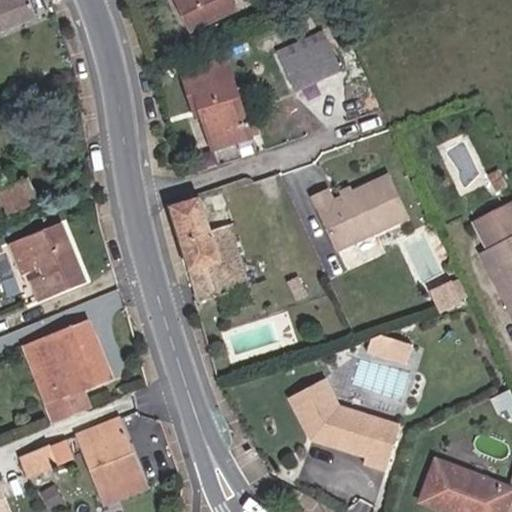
[(29,0),(0,0),(0,33),(37,19),(29,0)]
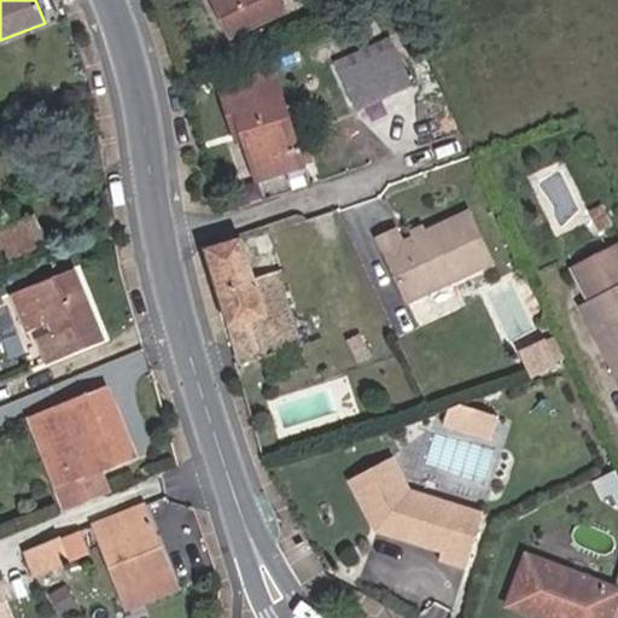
[(214,0),(231,39),(290,12),(284,0),(214,0)]
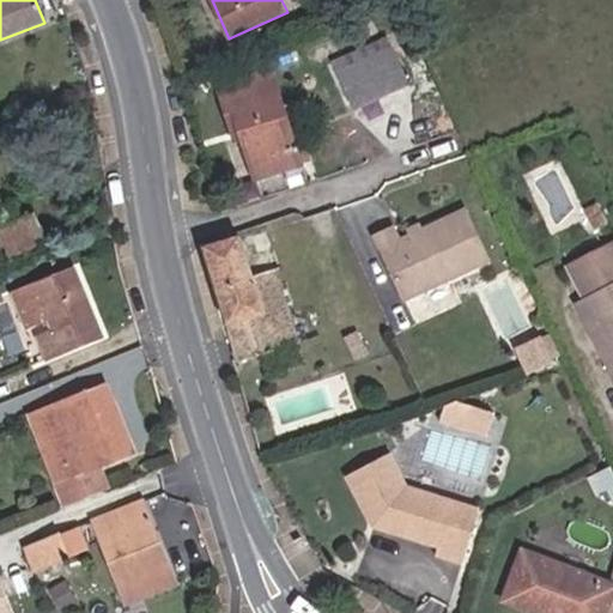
[(333,60),(338,71),(395,47),(389,35),(333,60)]
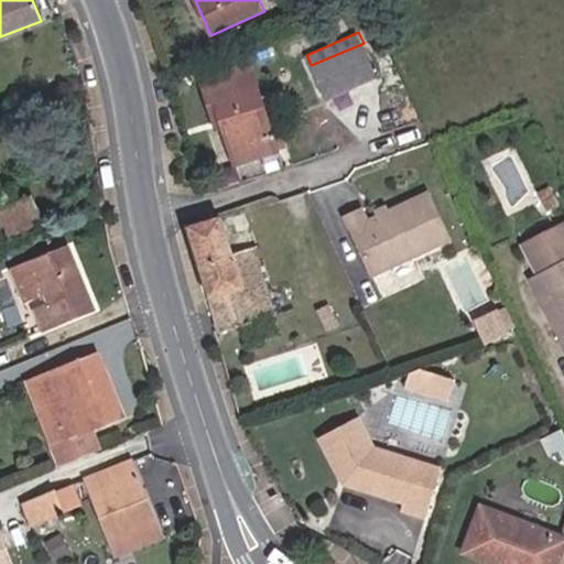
[(364,43),(311,65),(327,101),(379,78),(364,43)]
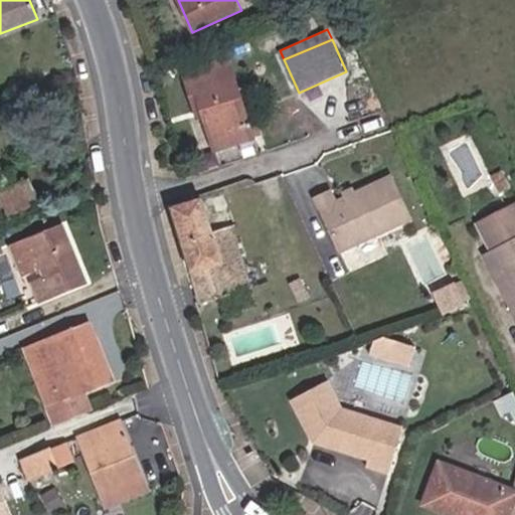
[(254,139),(225,55),(185,68),(200,119),(206,117),(218,151),(254,139)]
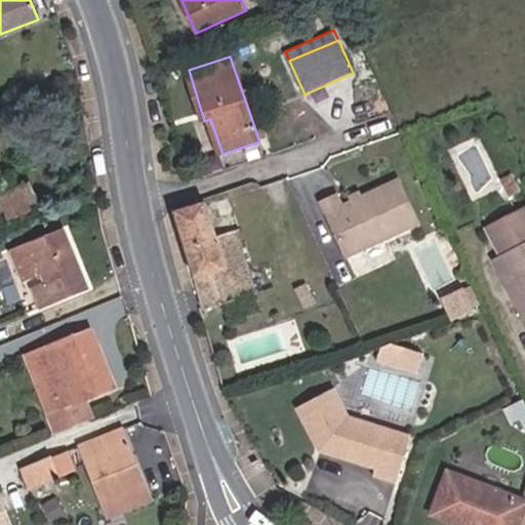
[(419,221),(416,216),(396,174),(340,201),(334,190),(320,196),(349,255),(419,221)]
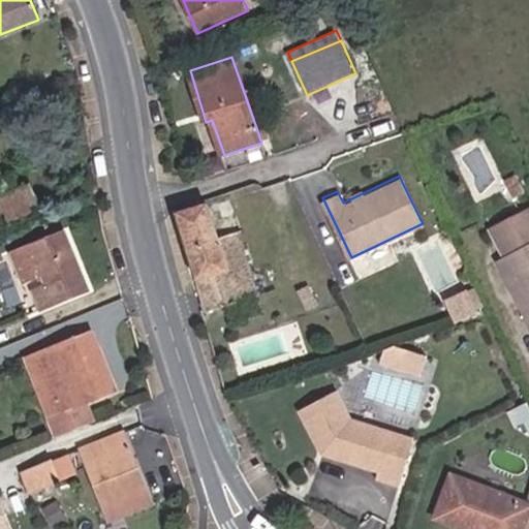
[(0,230),(44,214),(33,183),(0,196),(0,230)]
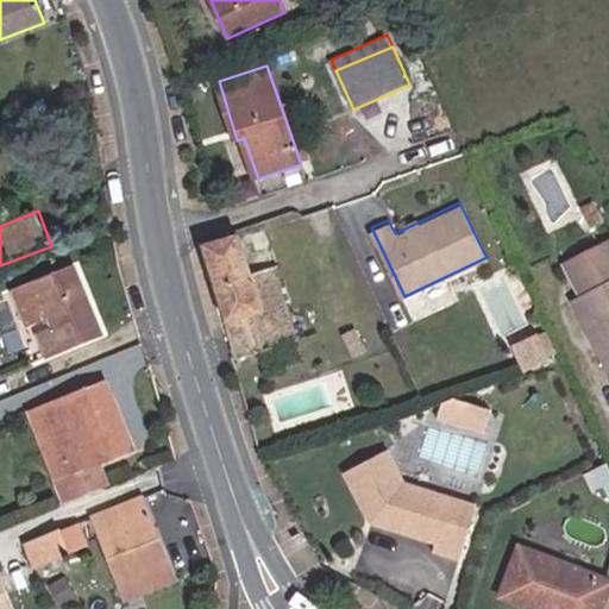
[(240,237),(274,339),(297,331),(262,230),(240,237)]
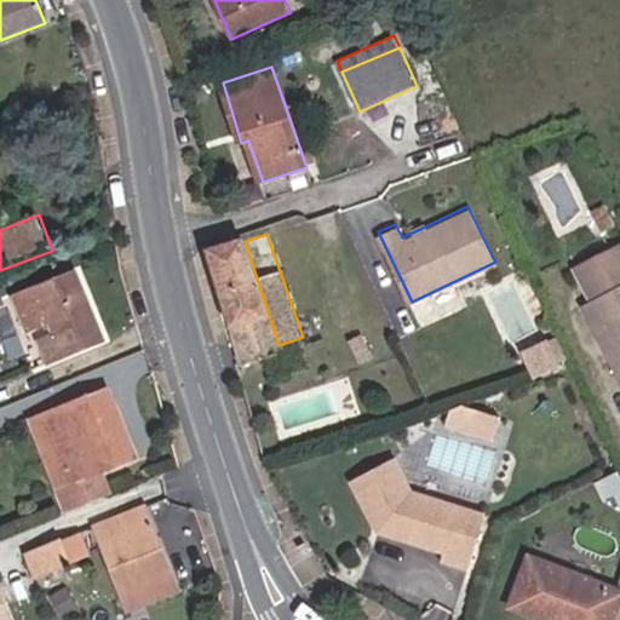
[(244,236),(207,251),(241,363),(281,351),(279,345),(245,241),(244,236)]
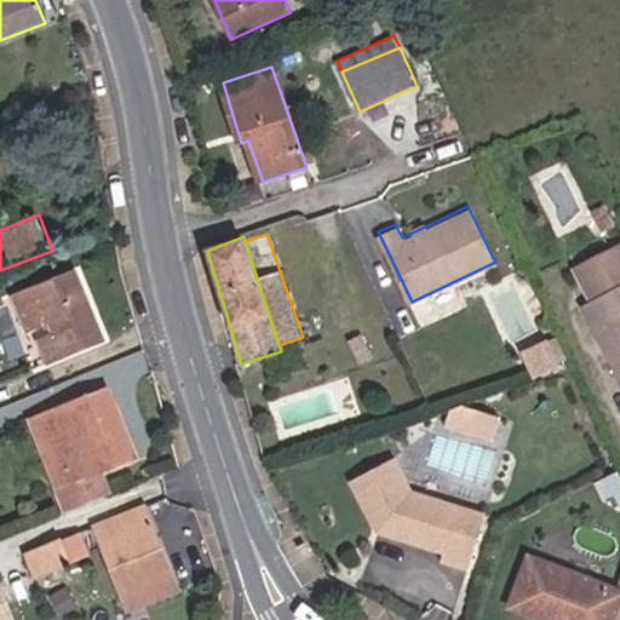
[(619,242),(573,268),(592,302),(581,308),(619,390),(619,242)]
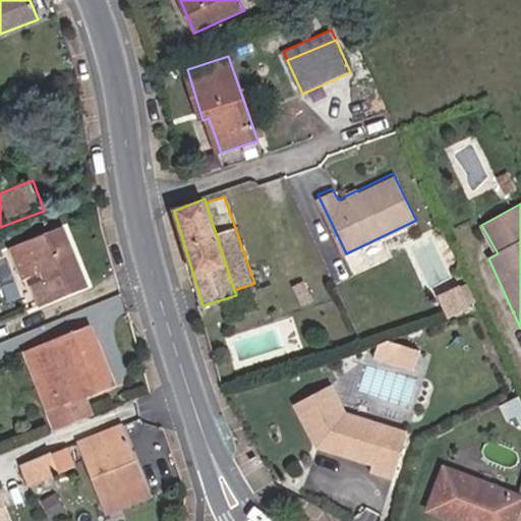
[(75,274),(82,271),(65,227),(10,248),(22,279),(40,272),(43,281),(26,287),(34,305),(81,288),(75,274)]
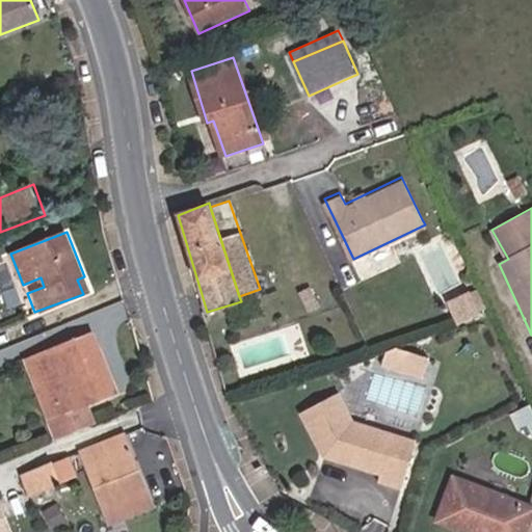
[(90,291),(84,276),(77,280),(83,294),(90,291)]
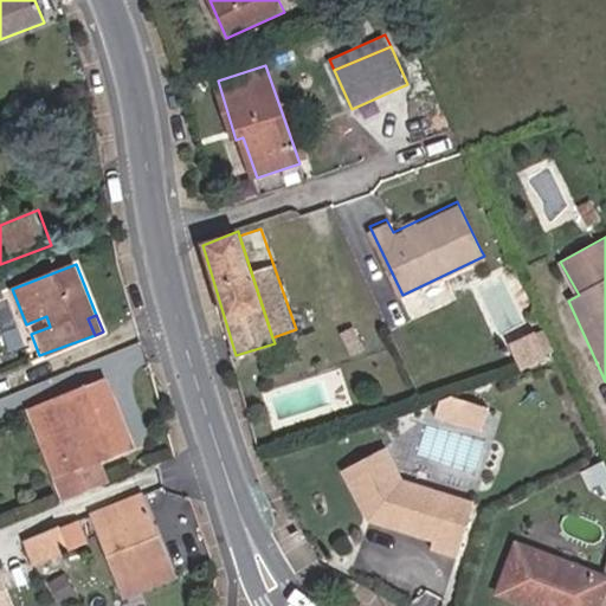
[(520,368),(554,356),(545,328),(509,340),(520,368)]
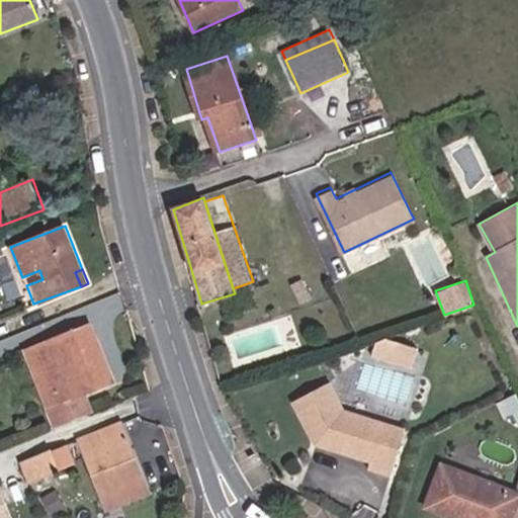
[(60,425),(88,413),(81,396),(108,383),(104,372),(112,369),(91,321),(29,349),(60,425)]
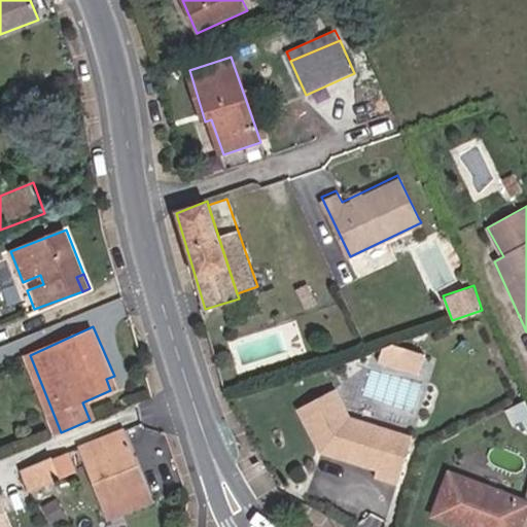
[(385,341),(379,359),(421,373),(426,353),(385,341)]
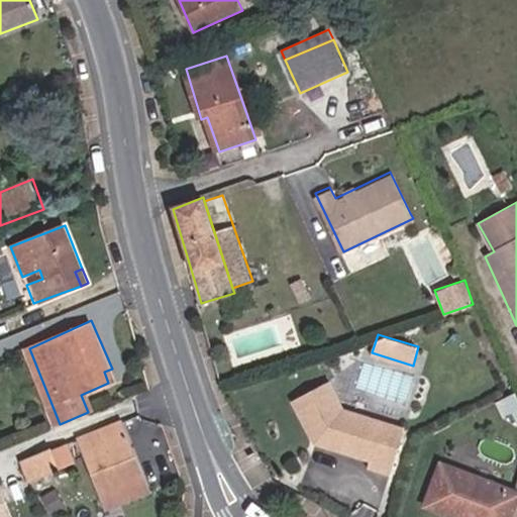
[(23,350),(55,426),(60,424),(29,348),(23,350)]
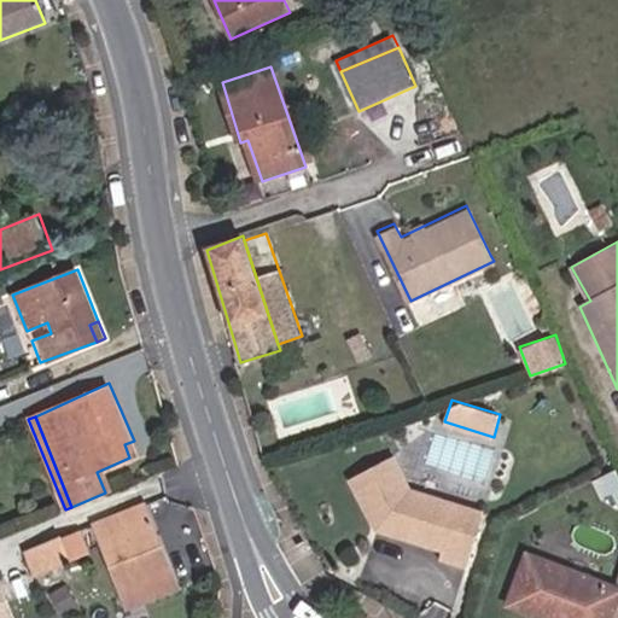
[(431,455),(485,473),(496,443),(441,425),(431,455)]
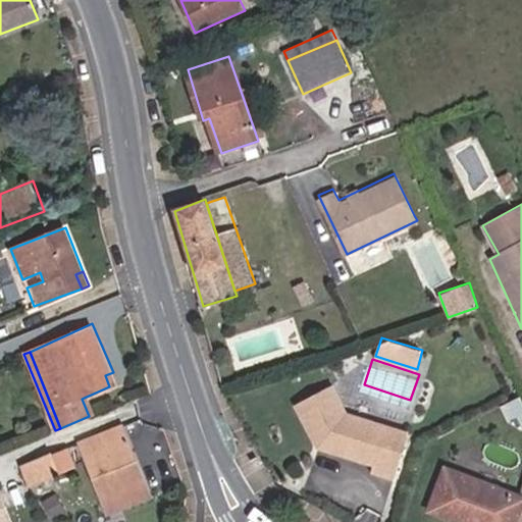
[(105,375),(109,386),(117,383),(113,372),(105,375)]
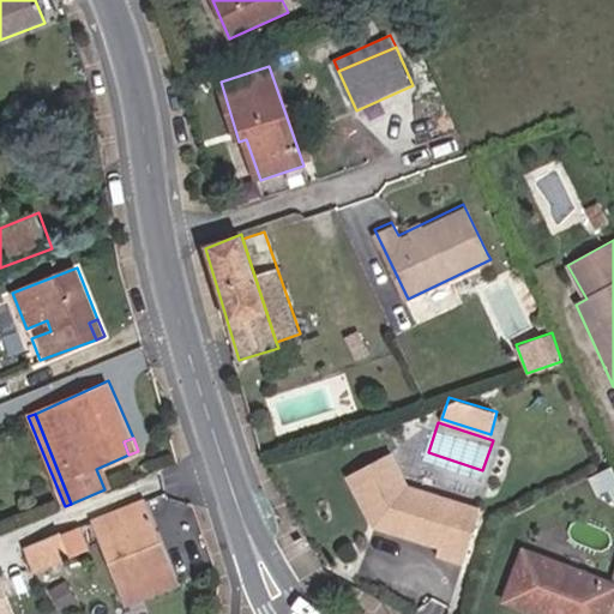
[(397,455),(353,477),(378,528),(399,535),(401,529),(410,531),(408,537),(444,551),(441,558),(467,566),(485,512),(415,487),(397,455)]
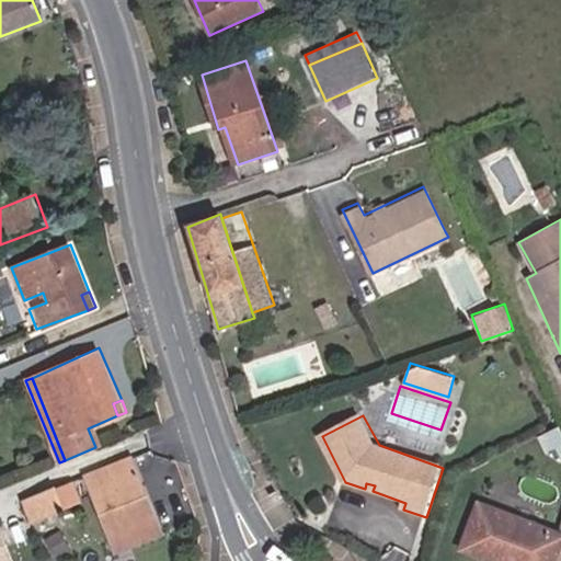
[(379,428),(377,442),(400,446),(403,434),(379,428)]
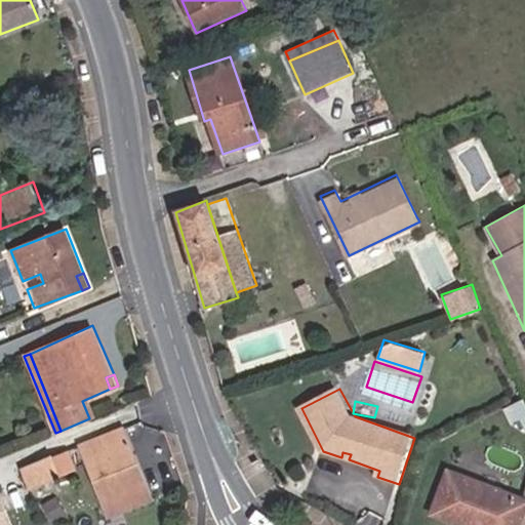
[(119,431),(77,447),(104,508),(127,498),(126,495),(137,491),(123,456),(132,452),(127,439),(123,441),(119,431)]
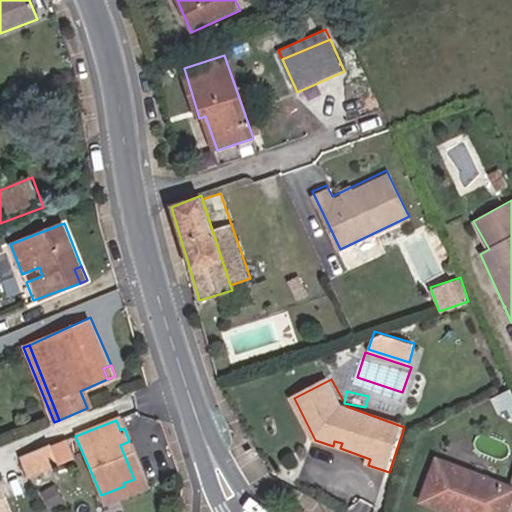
[(57,465),(50,446),(20,457),(28,477),(57,465)]
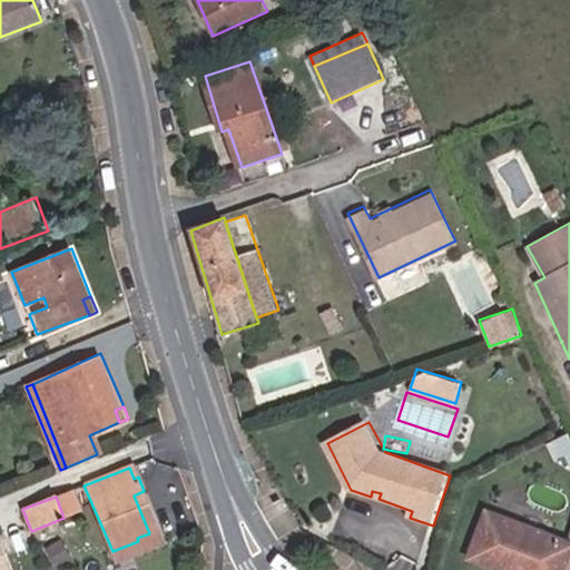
[(563,569),(569,553),(569,540),(488,505),(469,557),(502,569),(511,569),(513,567),(520,569),(563,569)]
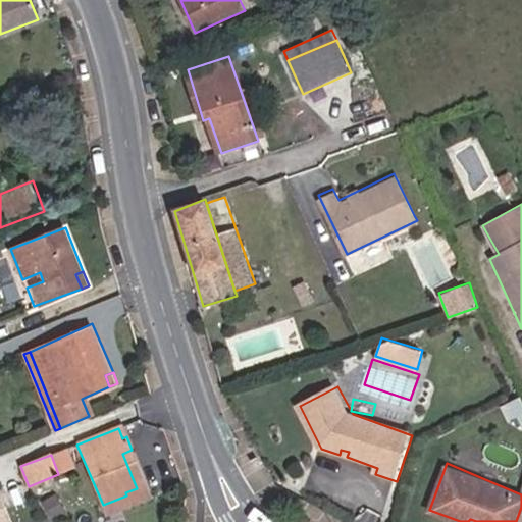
[(126,496),(103,505),(108,517),(152,501),(146,484),(137,488),(125,492),(126,496)]
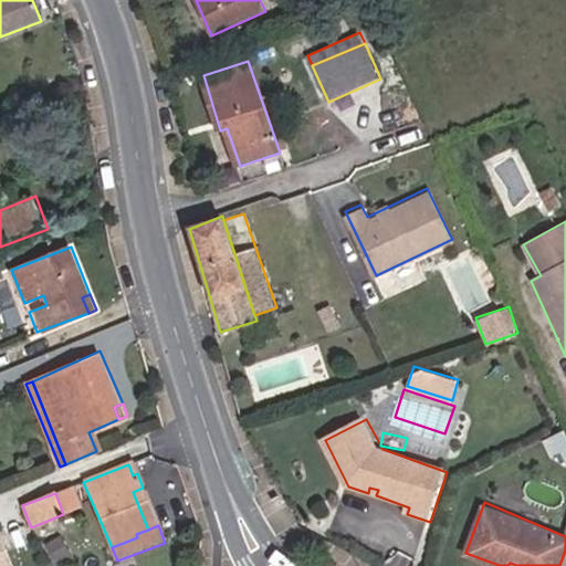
[(65,553),(56,535),(43,543),(52,559),(65,553)]
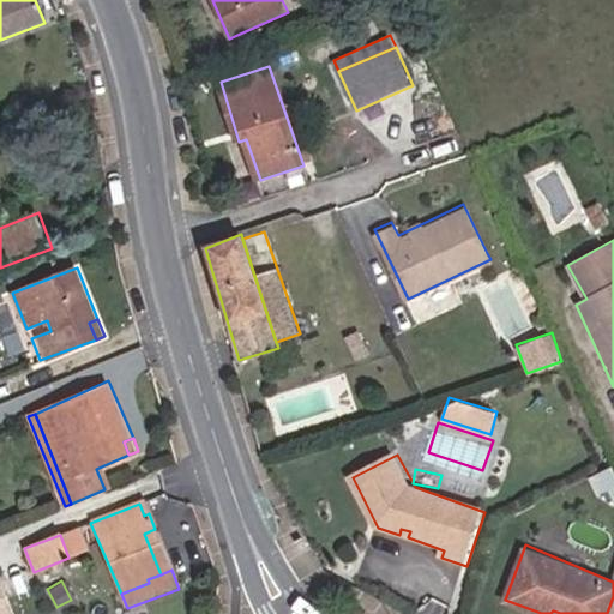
[(12,613),(0,584),(0,613),(12,613)]
